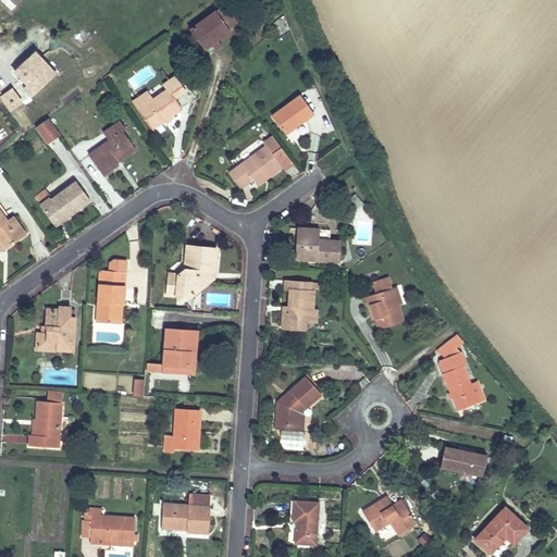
[(190,32),(201,47),(214,37),(218,41),(231,33),(218,13),(190,32)]
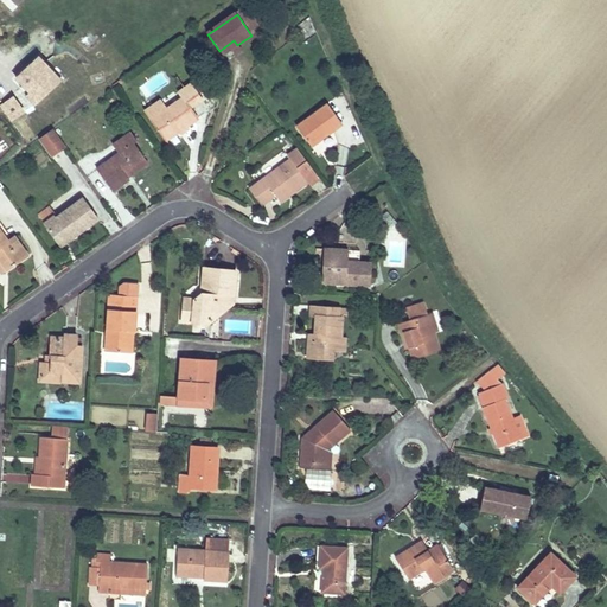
[(234,40),(219,51),(223,55),(232,49),(237,56),(242,52),(237,45),(234,40)]
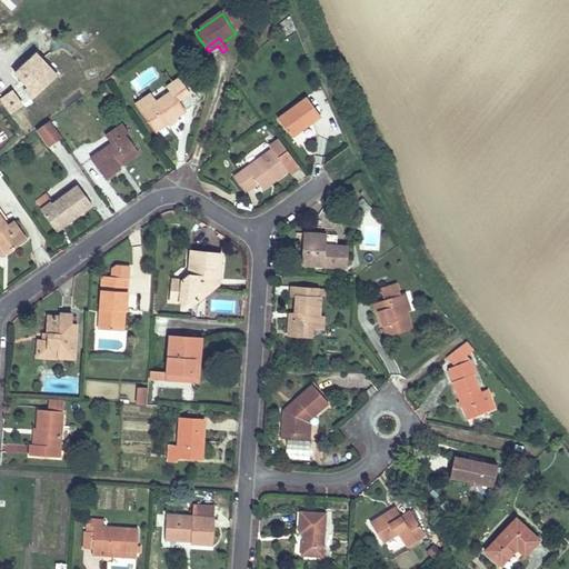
[(8,67),(30,96),(58,73),(36,46),(8,67)]
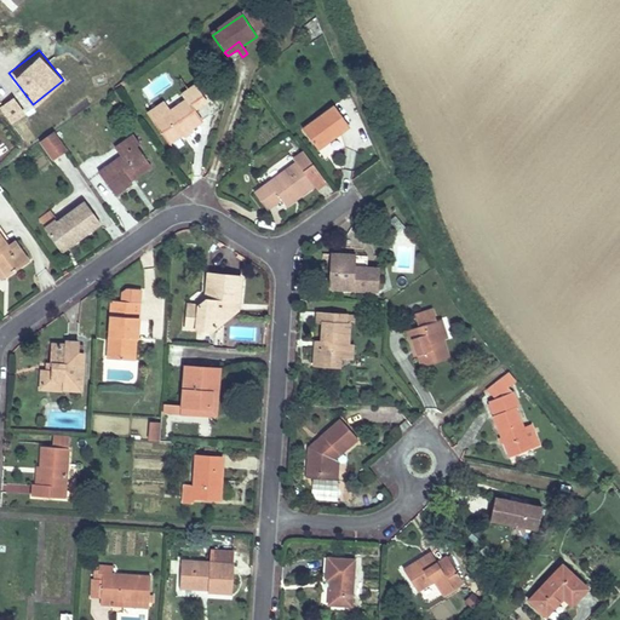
[(185,102),(155,124),(170,144),(201,122),(194,110),(206,102),(195,86),(182,96),(185,102)]
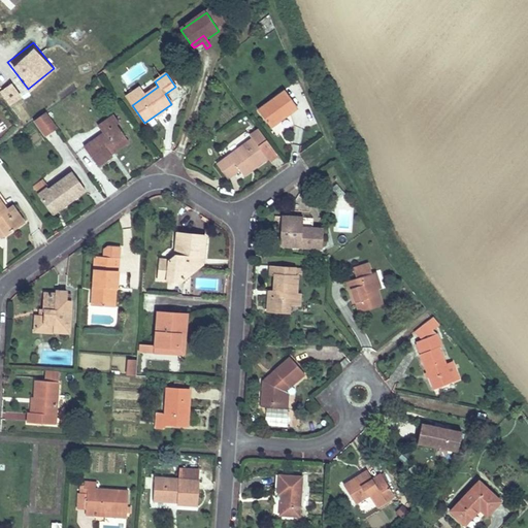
[(10,81),(0,89),(0,94),(9,105),(22,95),(10,81)]
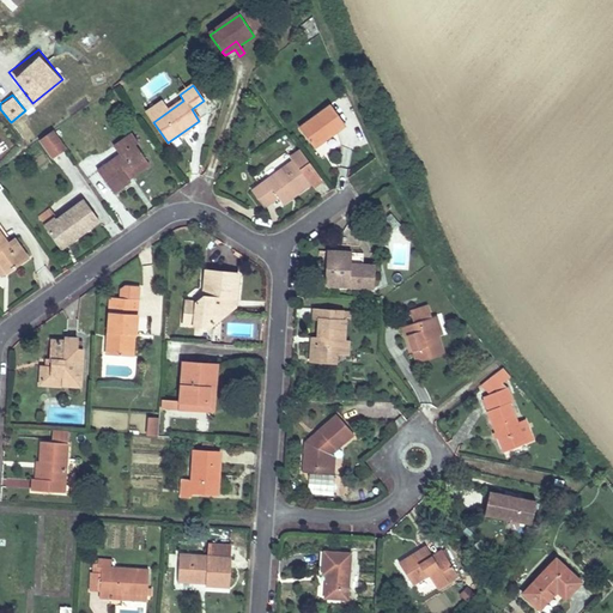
[(298,129),(313,150),(345,126),(331,105),(298,129)]
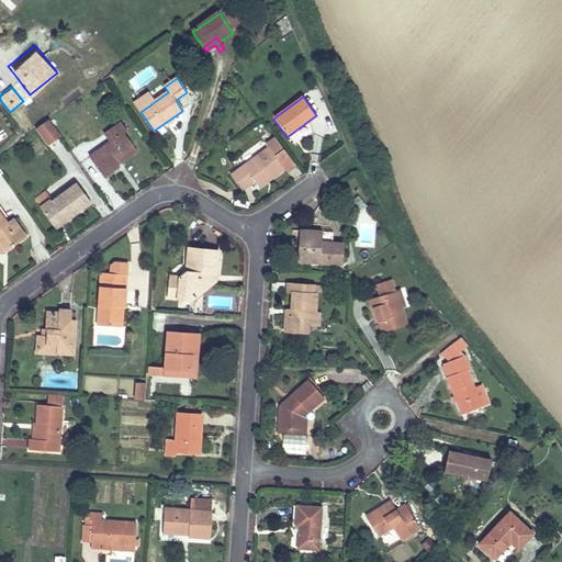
[(60,137),(48,120),(36,128),(48,146),(60,137)]
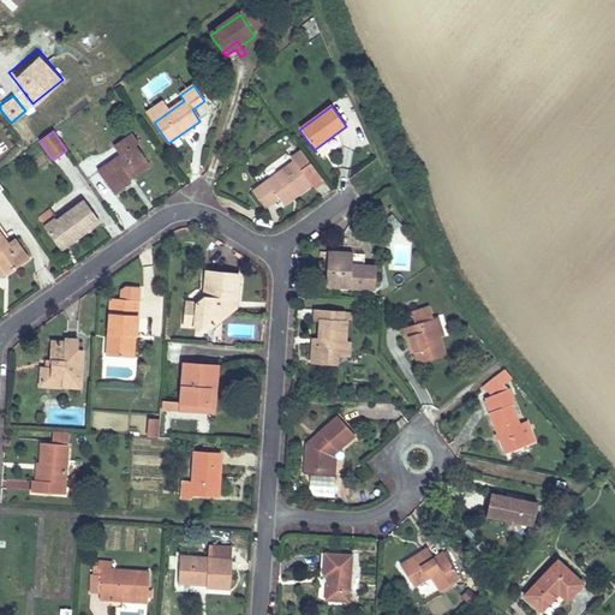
[(97,172),(113,193),(130,181),(129,180),(126,177),(147,161),(136,145),(138,143),(132,135),(114,148),(119,156),(97,172)]
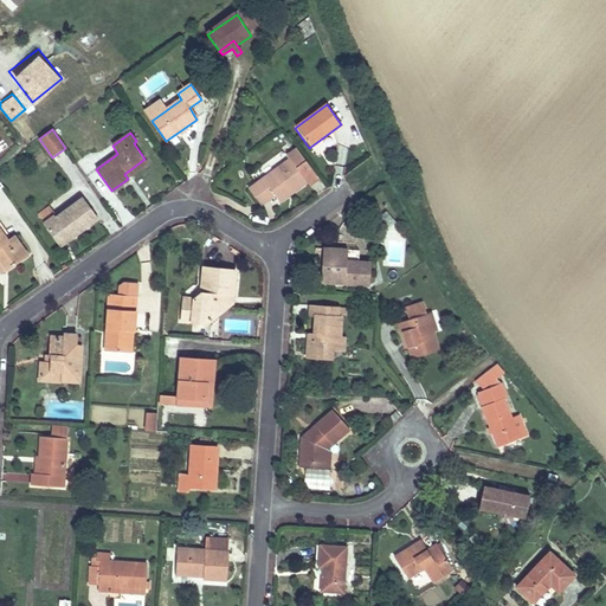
[(296,149),(287,156),(290,160),(296,168),(305,162),(296,149)]
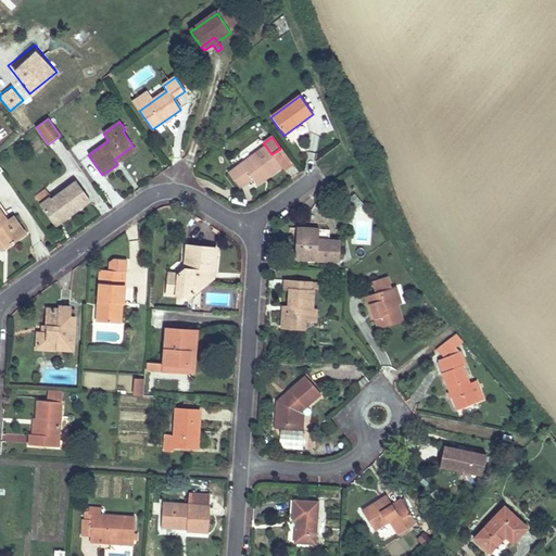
[(63,160),(70,154),(59,141),(52,147),(63,160)]
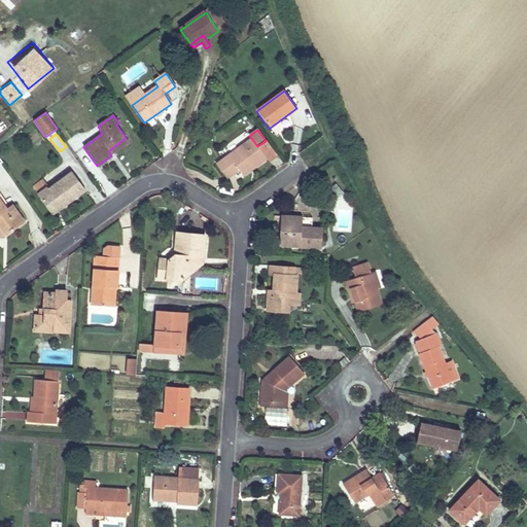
[(108,151),(110,154),(128,141),(126,138),(108,151)]
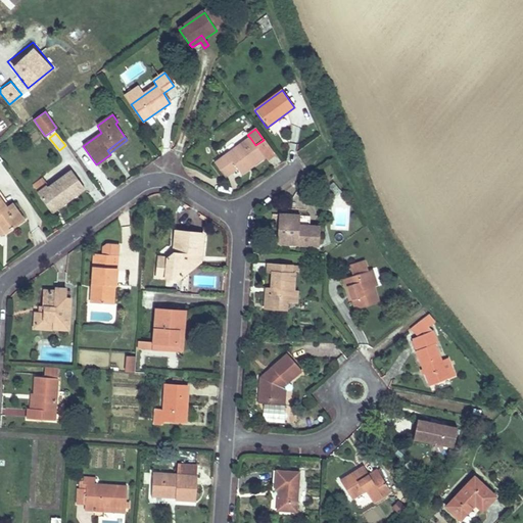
[(215,163),(225,177),(236,169),(239,172),(248,164),(250,168),(265,157),(255,145),(250,138),(215,163)]
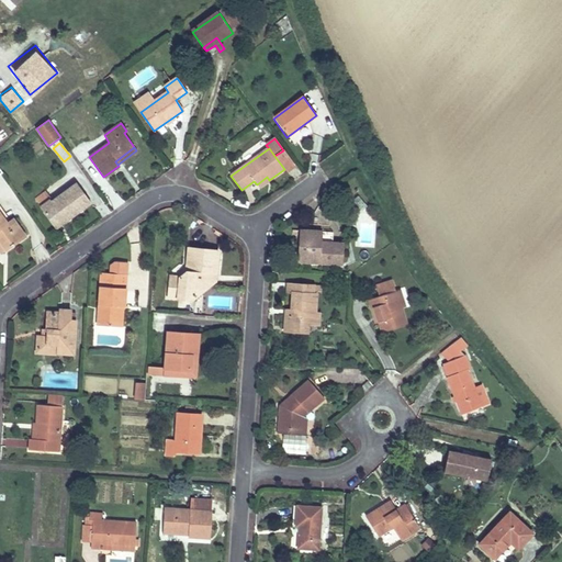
[(267,177),(257,184),(259,188),(269,180),(267,177)]
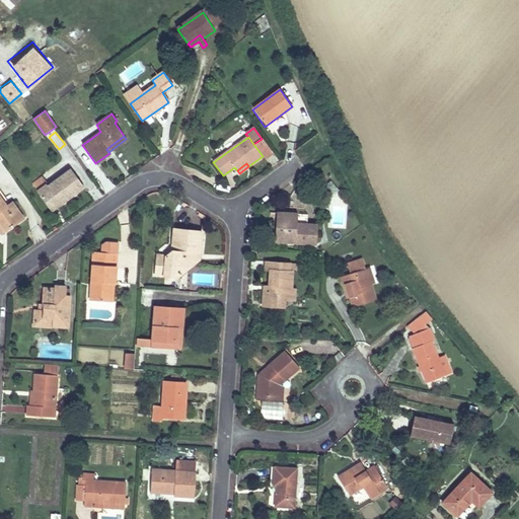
[(48,184),(38,192),(49,207),(58,201),(60,205),(84,188),(71,169),(48,186),(48,184)]
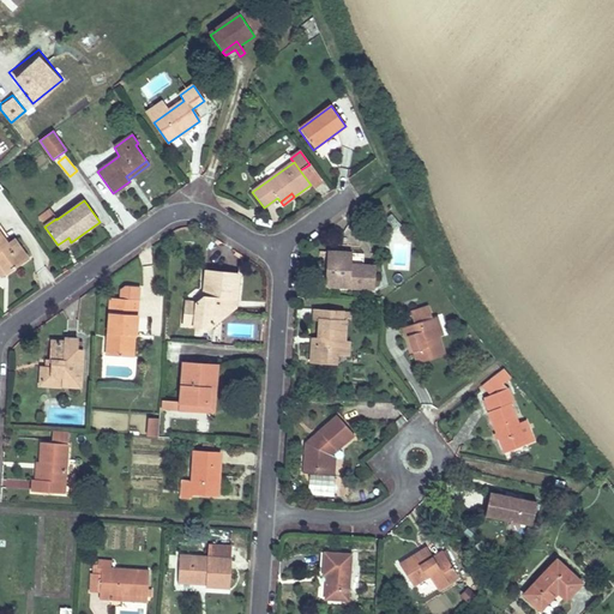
[(38,218),(44,227),(56,218),(50,210),(38,218)]
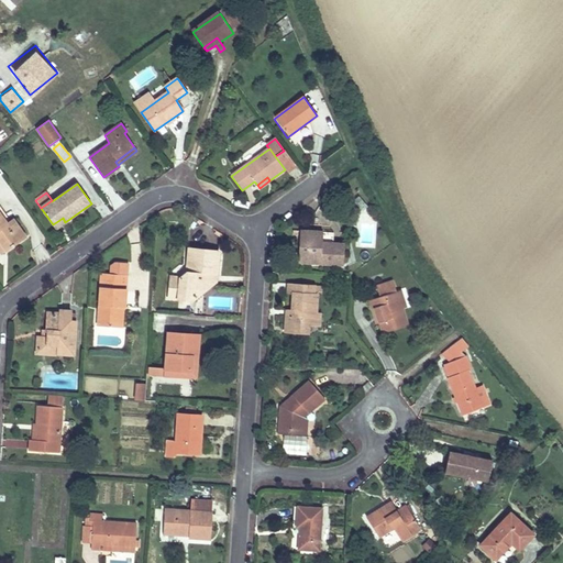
[(0,241),(7,251),(25,238),(13,221),(7,225),(0,216),(0,241)]
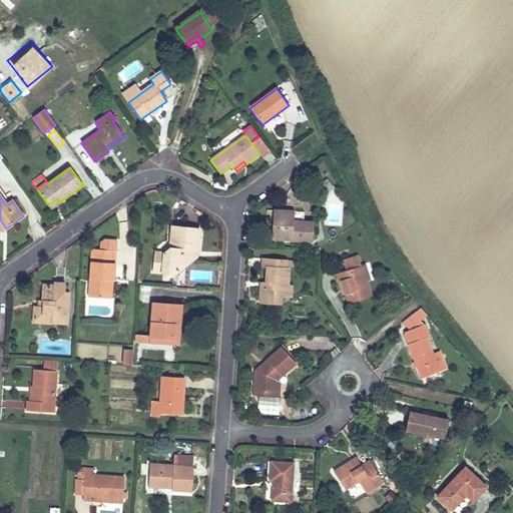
[(57,198),(48,204),(51,208),(59,202),(57,198)]
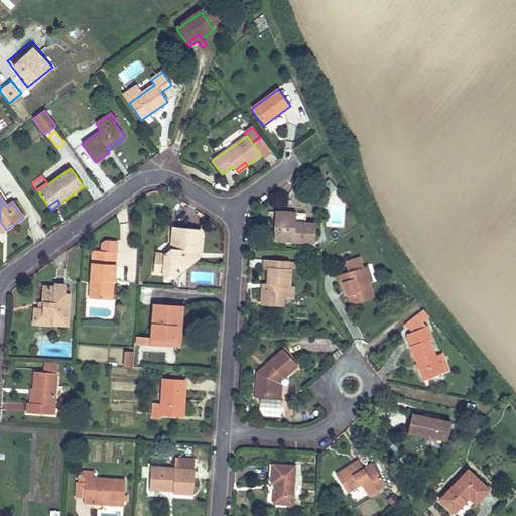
[(277,213),(276,241),(314,243),(315,224),(305,224),(295,223),(296,214),(277,213)]
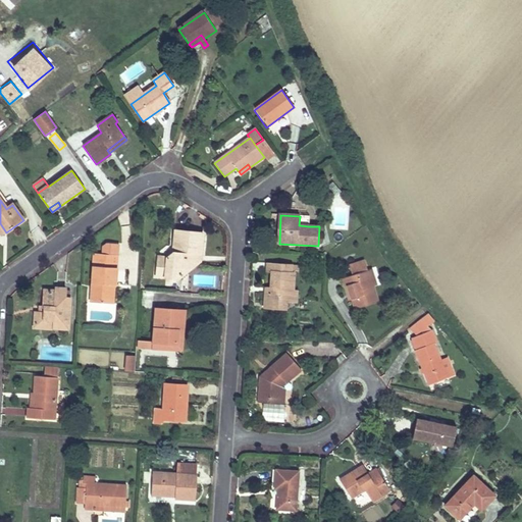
[(299,225),(309,226),(309,216),(300,216),(299,225)]
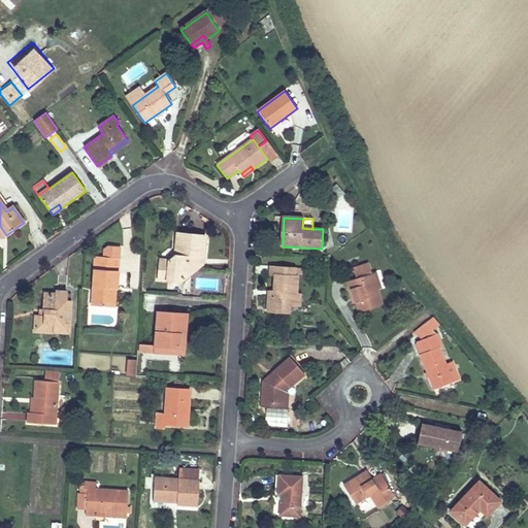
[(168,261),(160,261),(158,281),(167,282),(168,278),(185,279),(193,272),(194,259),(202,260),(204,237),(176,234),(174,256),(168,261)]
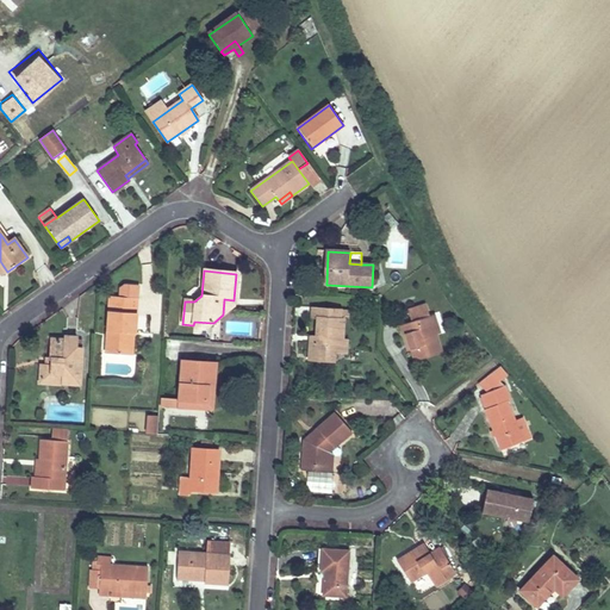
[(105,353),(126,354),(128,332),(134,332),(136,332),(138,299),(138,286),(126,285),(119,288),(119,298),(109,297),(105,353)]
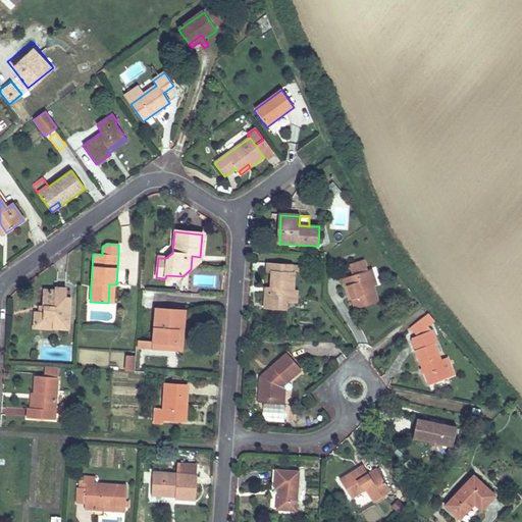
[(192,256),(191,269),(200,262),(200,257),(192,256)]
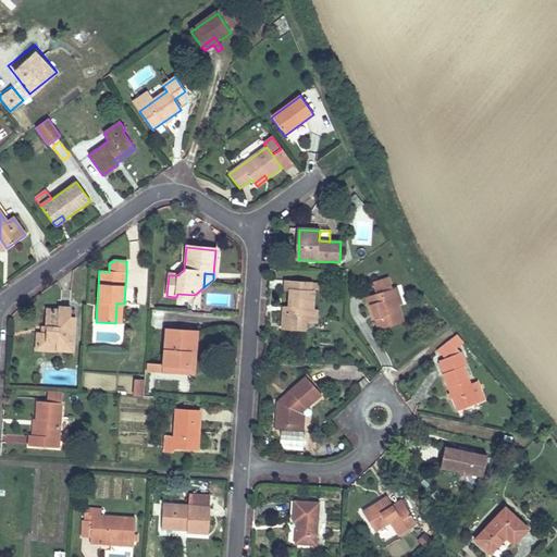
[(289,291),(287,308),(287,312),(283,311),(282,322),(293,323),(293,330),(306,331),(306,322),(311,322),(312,310),(313,292),(310,292),(310,289),(318,289),(318,284),(285,281),(284,289),(289,291)]
